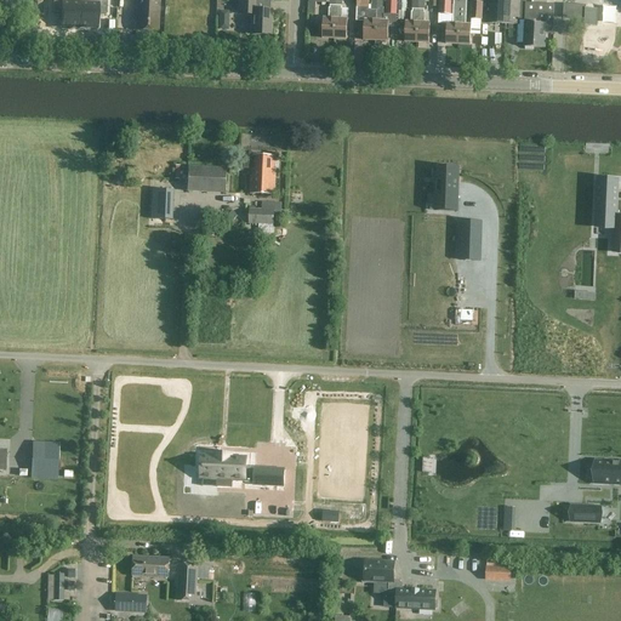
[(61,28),(70,28),(70,30),(79,32),(80,0),(52,0),(53,13),(61,13),(61,28)]
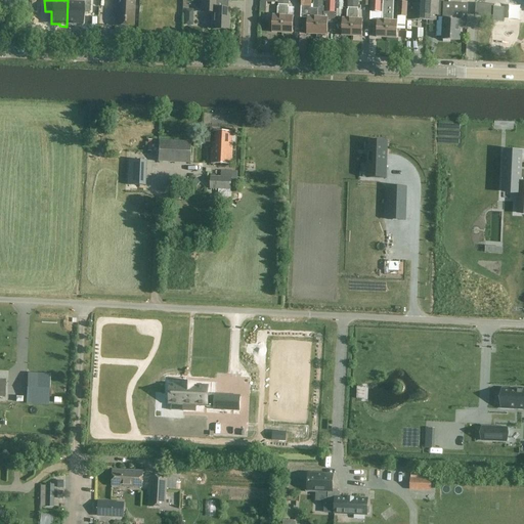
[(68,0),(67,27),(74,27),(74,25),(82,25),(83,12),(90,13),(90,0),(68,0)]
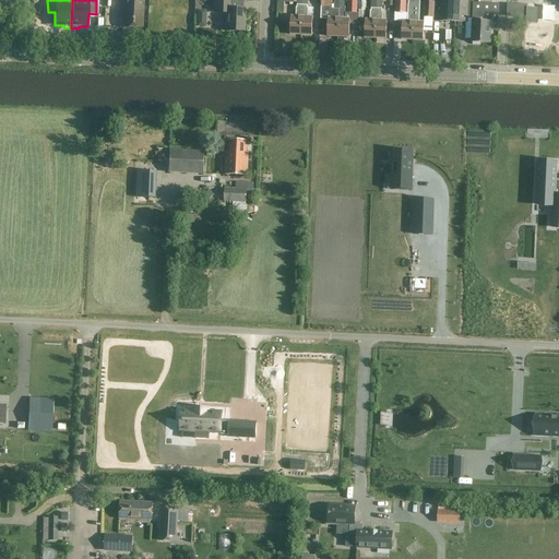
[(122,0),(122,28),(142,30),(142,0),(122,0)]
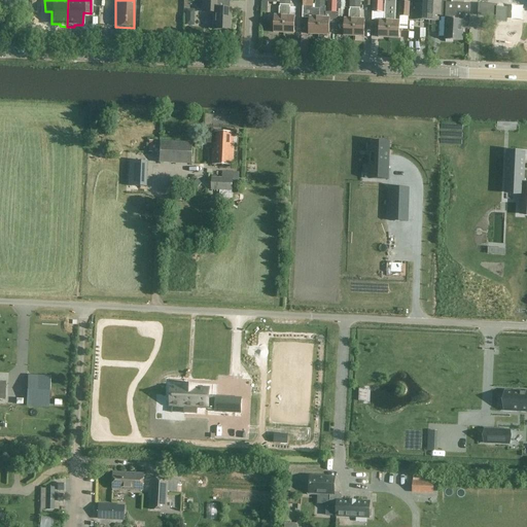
[(206,0),(202,0),(202,12),(213,13),(213,30),(230,31),(230,9),(216,8),(217,0),(206,0)]
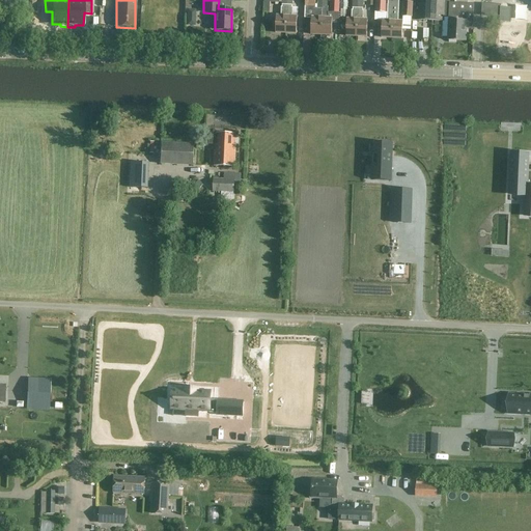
[(286,33),(287,0),(263,0),(264,1),(271,1),(270,5),(282,5),(281,17),(276,17),(276,33),(286,33)]
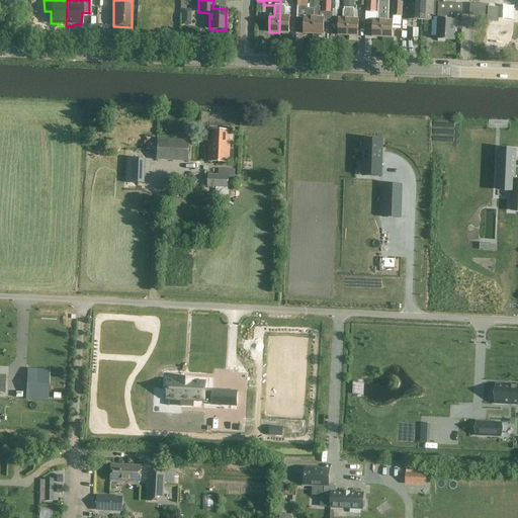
[(284,0),(280,0),(279,32),(288,33),(289,17),(284,16),(284,0)]
